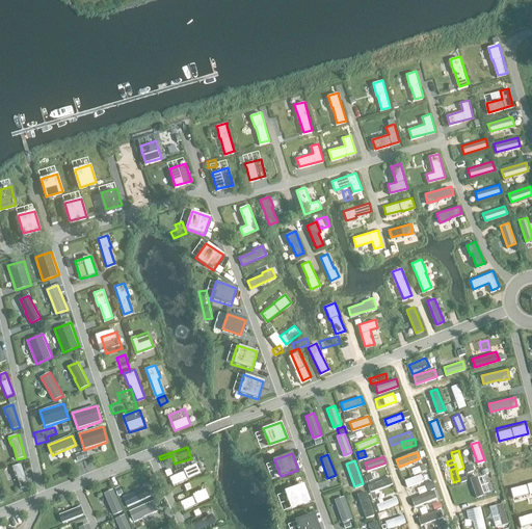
[(184,470),(169,476),(173,484),(200,472),(195,463),(183,469),(184,470)]
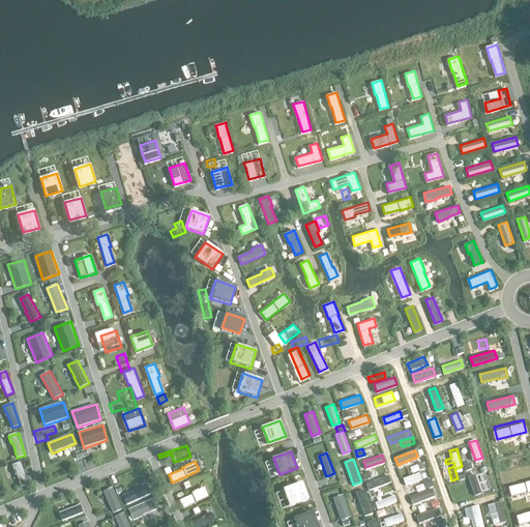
[(470,461),(464,463),(466,469),(472,467),(470,461)]
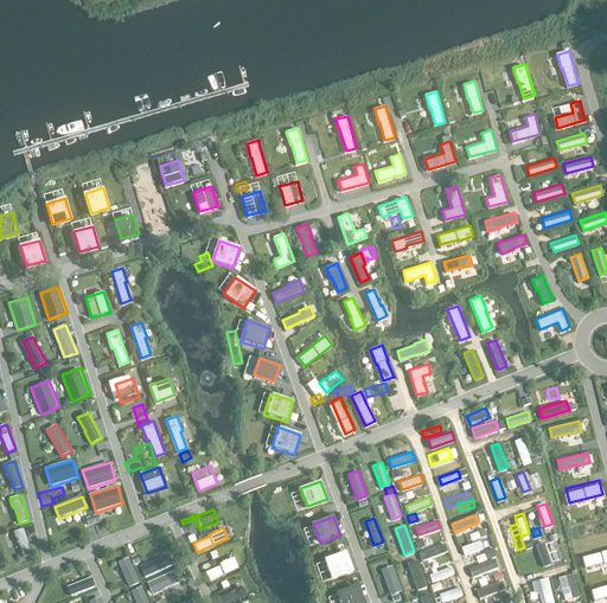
[(25,530),(16,532),(17,539),(19,539),(25,557),(34,555),(25,530)]
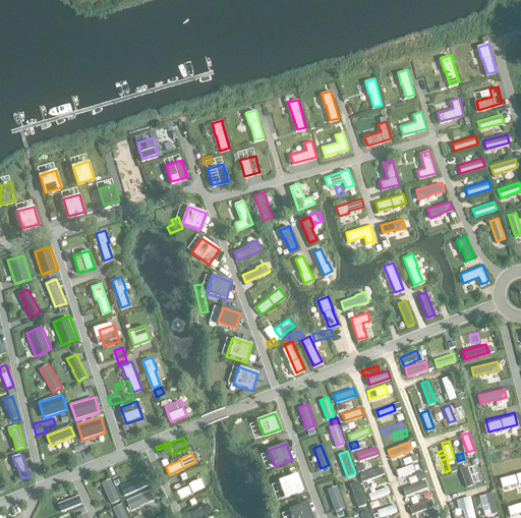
[(135,456),(112,465),(115,472),(138,464),(135,456)]
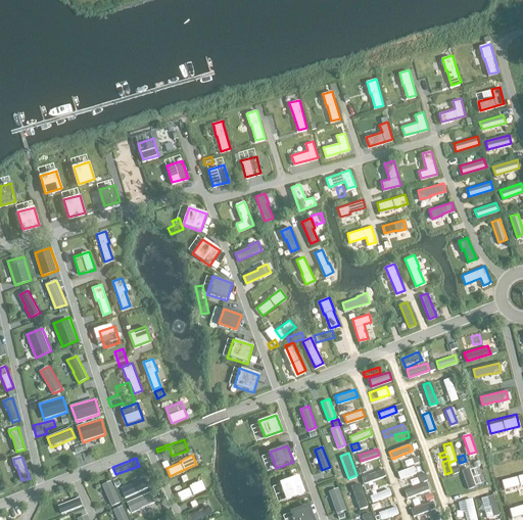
[(413,467),(396,472),(398,478),(414,473),(413,467)]
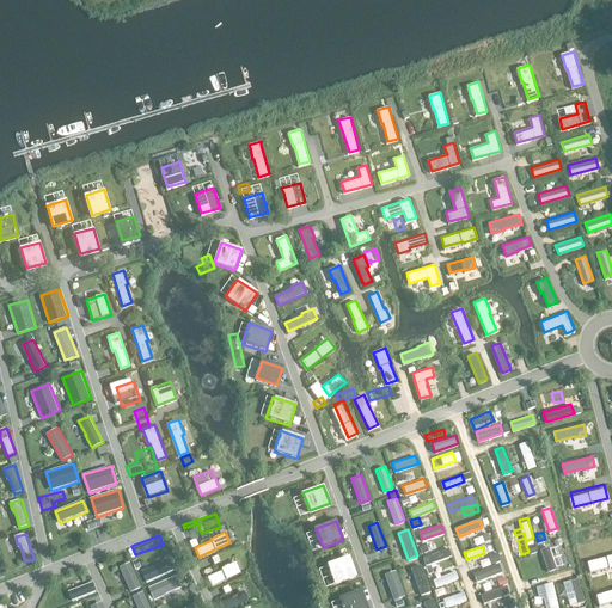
[(549,546),(540,548),(549,570),(556,567),(549,546)]
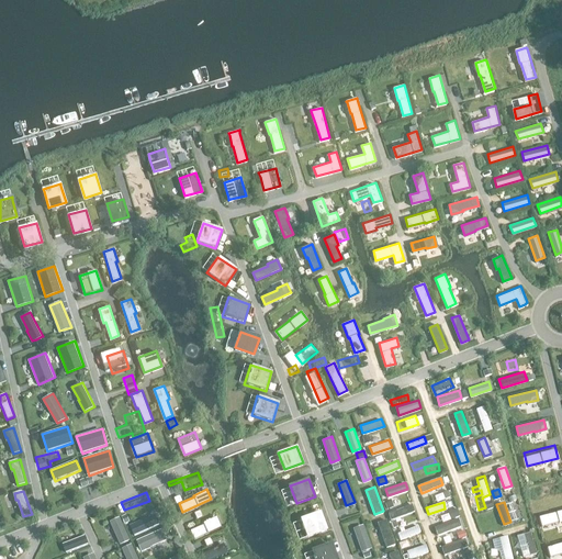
[(412,503),(389,512),(391,518),(414,510),(412,503)]
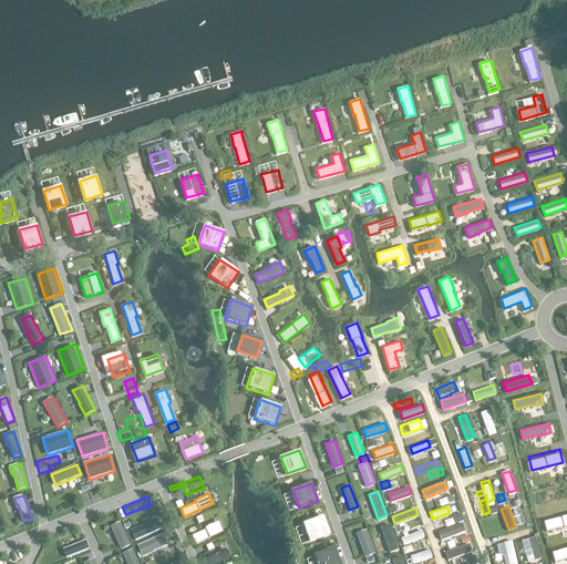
[(64,510),(54,514),(57,521),(66,516),(64,510)]
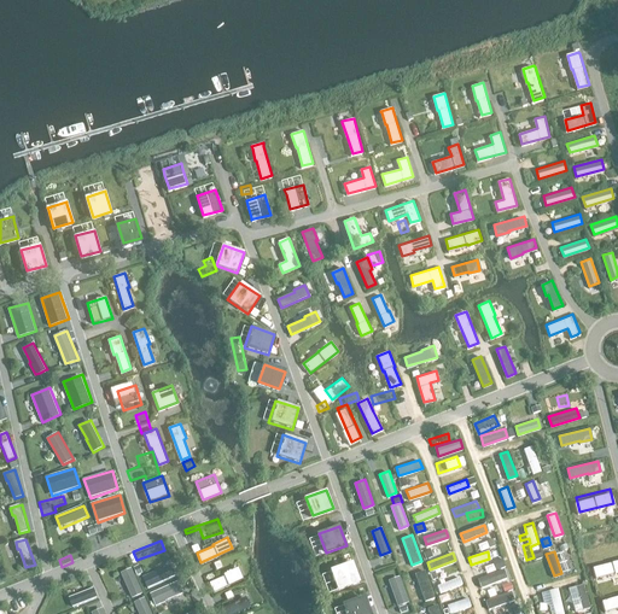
[(617,557),(590,566),(594,578),(617,571),(617,557)]
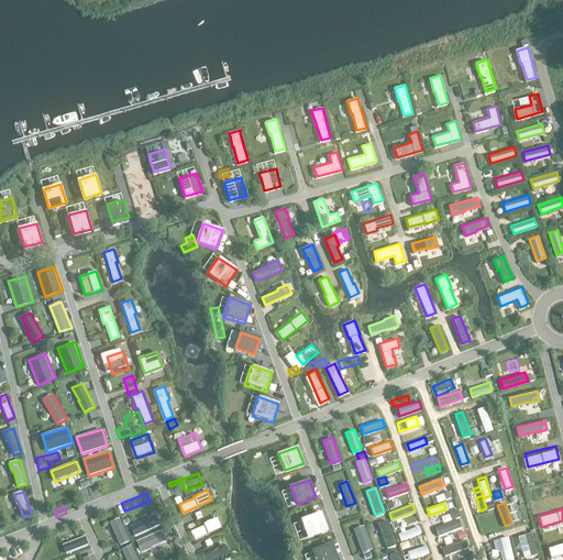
[(321,513),(302,519),(308,536),(327,529),(321,513)]
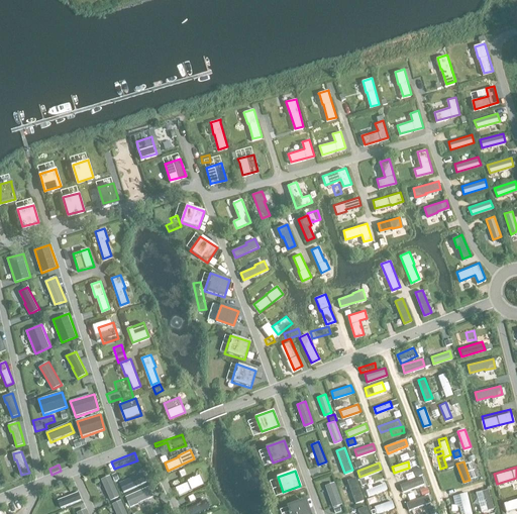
[(130,477),(119,481),(123,491),(146,481),(142,472),(130,478),(130,477)]
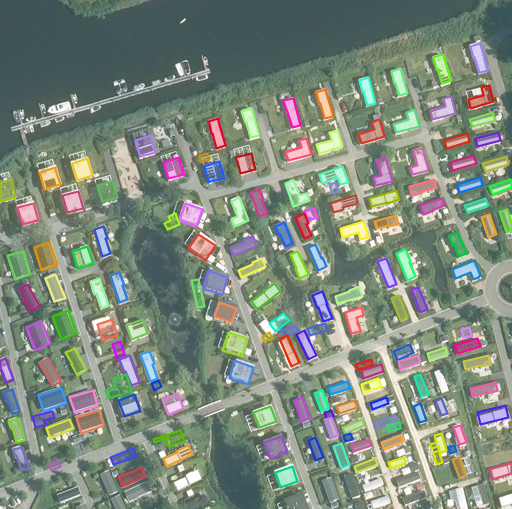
[(50,482),(69,476),(67,469),(48,475),(50,482)]
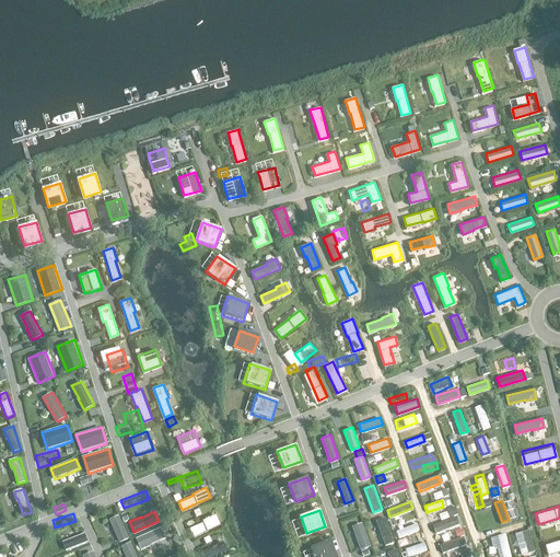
[(203,521),(189,526),(194,535),(220,523),(216,513),(202,520),(203,521)]
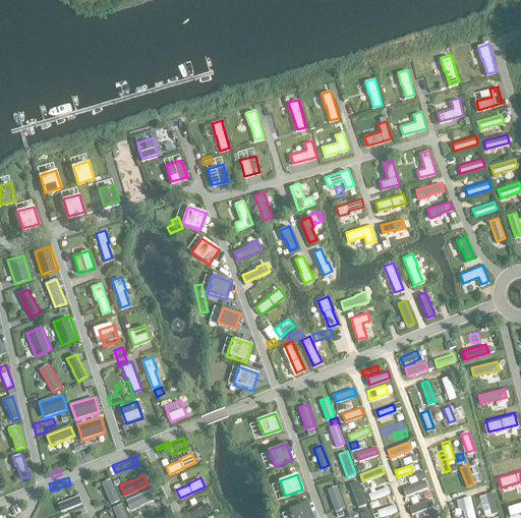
[(110,479),(102,482),(111,503),(118,500),(110,479)]
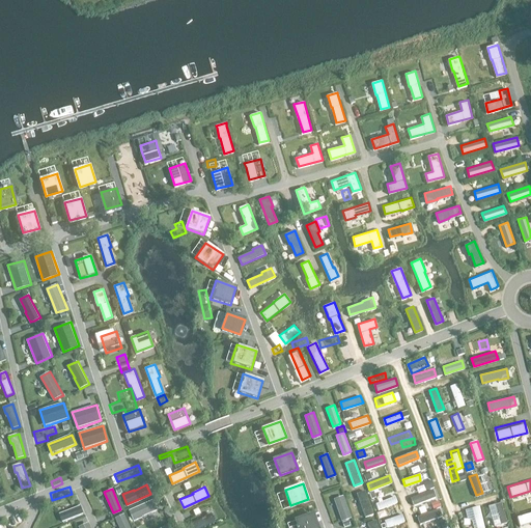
[(365,490),(357,493),(365,516),(373,512),(365,490)]
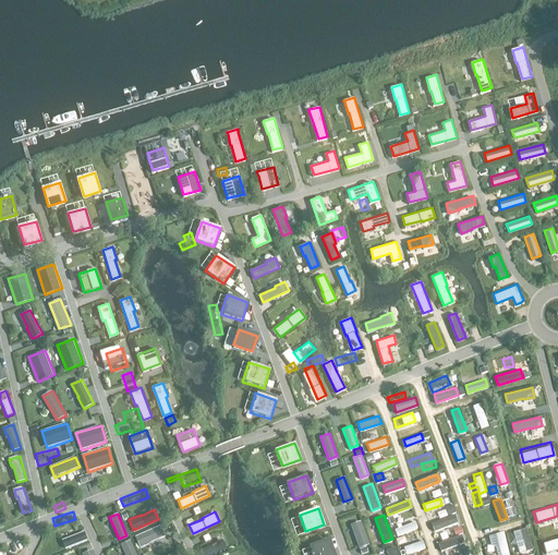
[(453,516),(431,525),(433,531),(457,523),(453,516)]
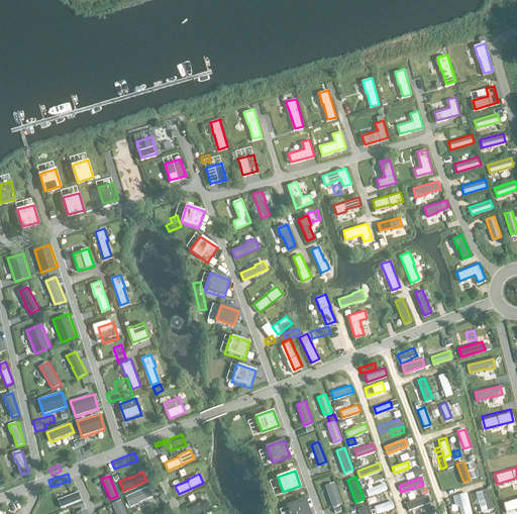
[(384,482),(366,489),(368,495),(387,488),(384,482)]
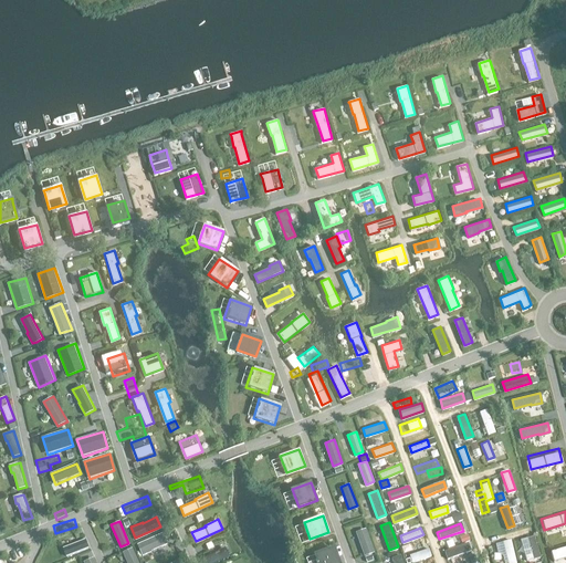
[(365,529),(355,532),(363,556),(373,553),(365,529)]
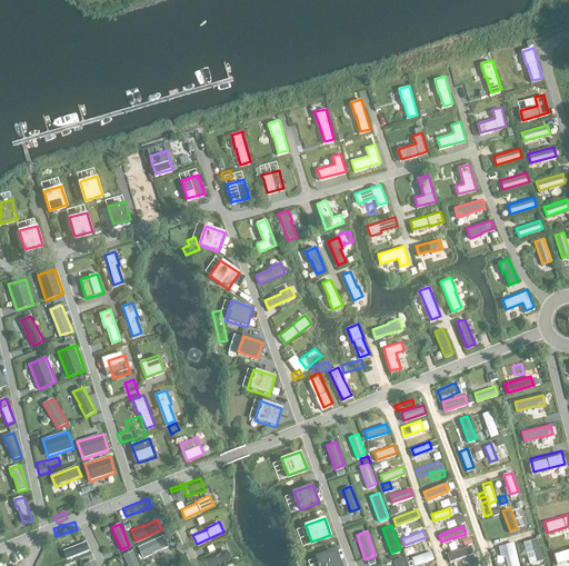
[(163,535),(139,546),(143,556),(152,553),(152,552),(168,545),(163,535)]
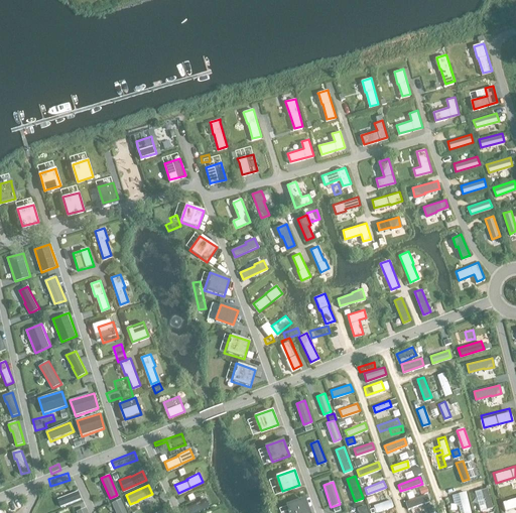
[(487,487),(481,489),(487,508),(488,507),(493,506),(491,498),(487,487)]
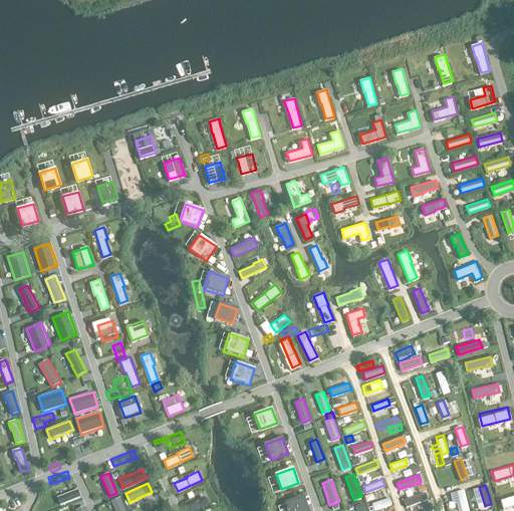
[(77,487),(57,495),(60,503),(80,495),(77,487)]
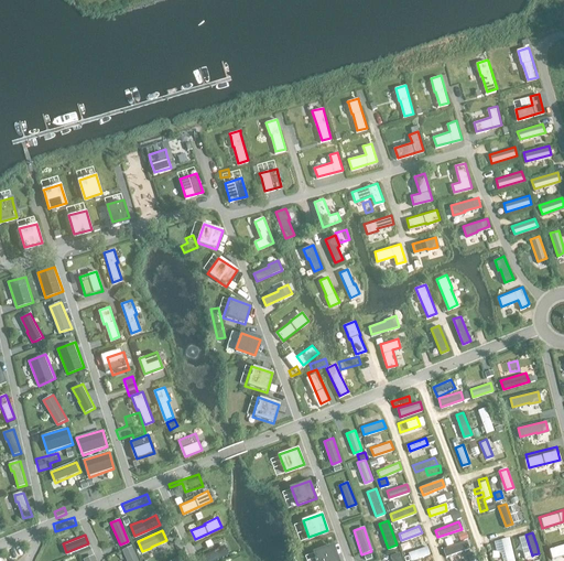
[(217,537),(199,543),(203,550),(220,543),(217,537)]
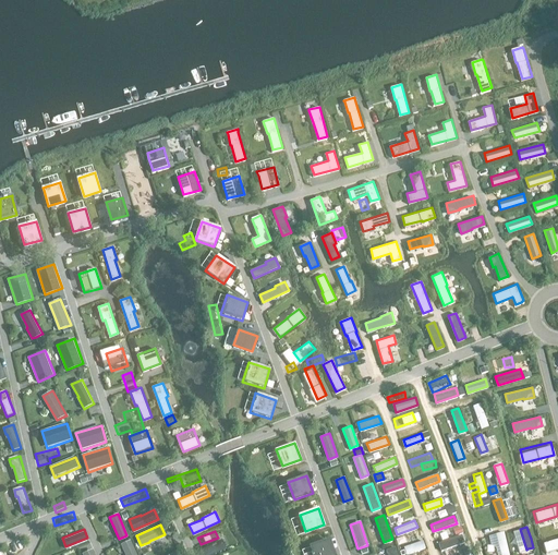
[(460,535),(437,544),(439,552),(463,543),(460,535)]
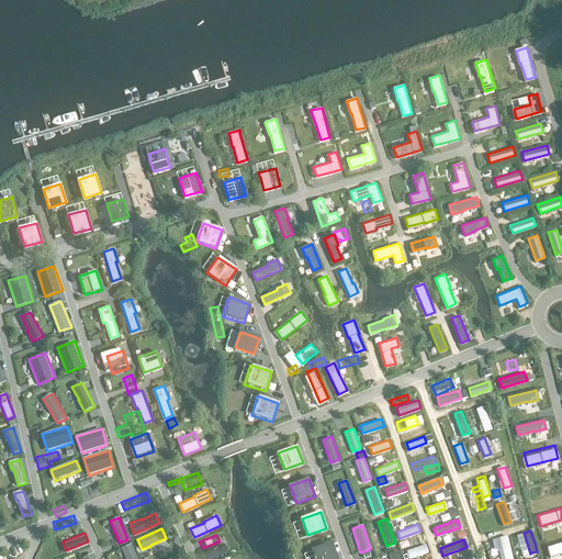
[(561,540),(548,546),(550,555),(561,551),(561,540)]
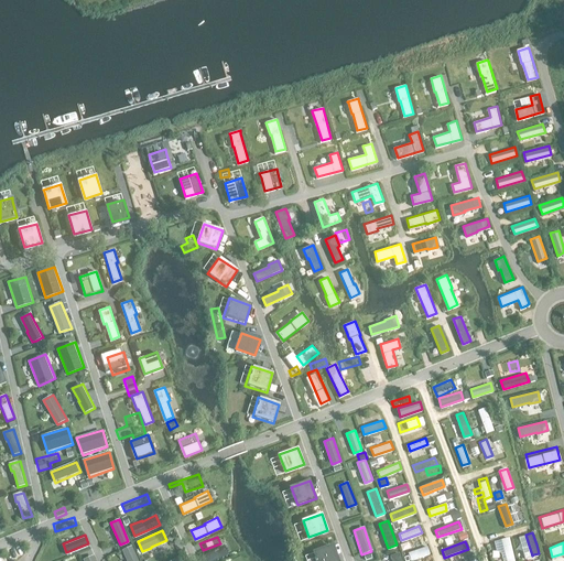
[(338,560),(333,545),(314,551),(317,560),(338,560)]
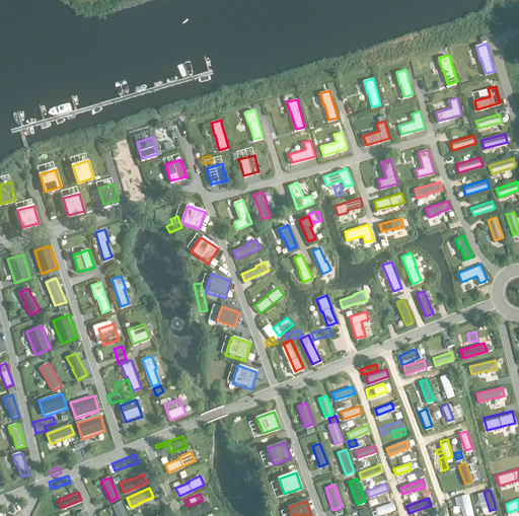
[(393,501),(375,507),(378,514),(395,508),(393,501)]
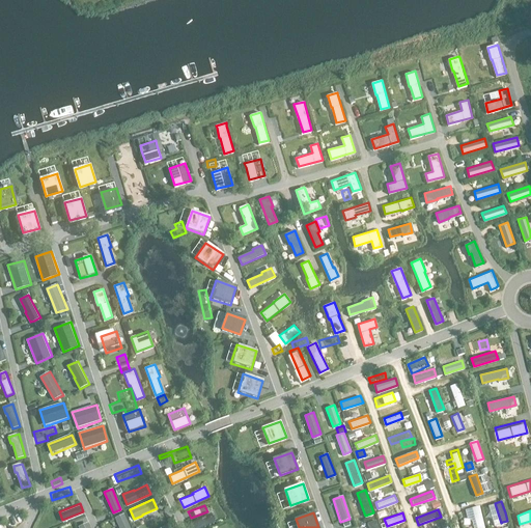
[(130,527),(123,513),(115,518),(119,527),(130,527)]
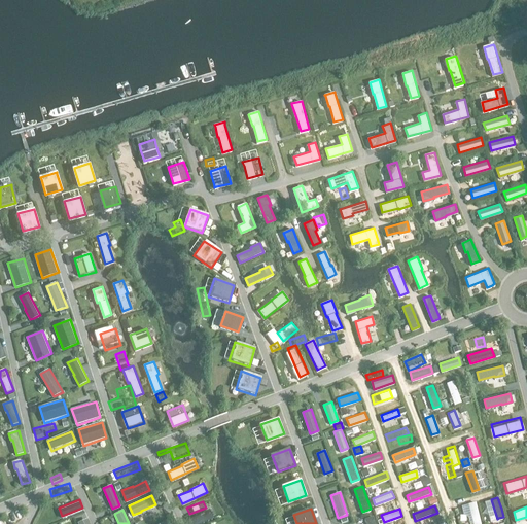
[(376,523),(373,515),(364,518),(366,523),(376,523)]
